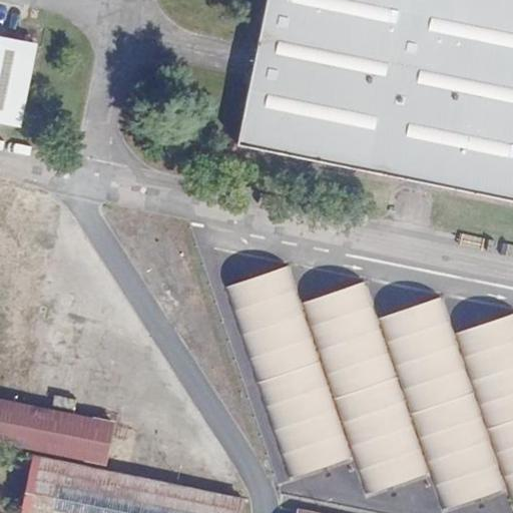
[(512,200),(512,0),(267,0),(237,144),(512,200)]
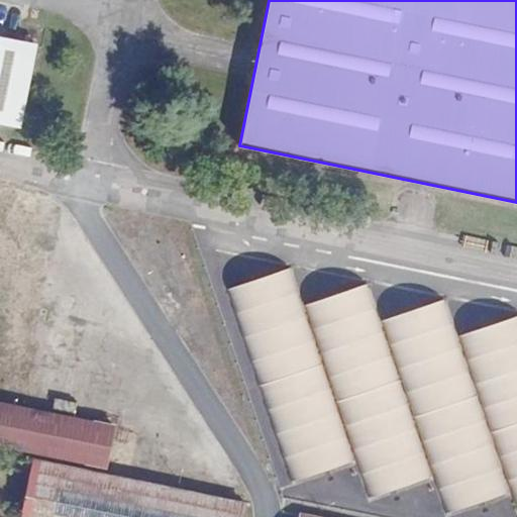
[(0,121),(20,125),(36,45),(0,38),(0,121)]
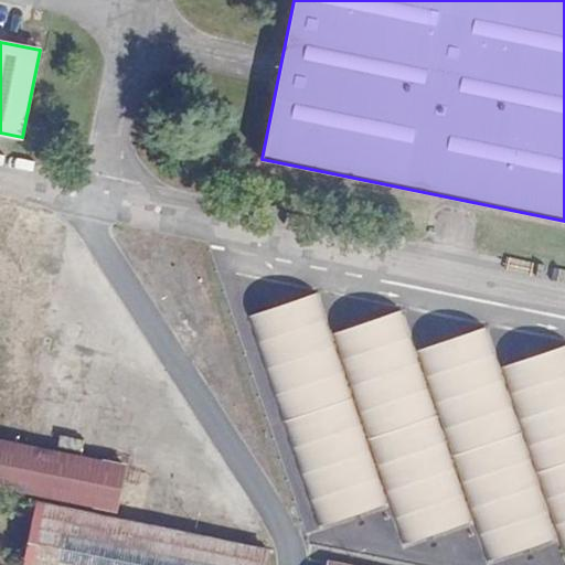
[(564,564),(564,345),(496,366),(484,328),(412,349),(401,310),(328,332),(317,292),(247,313),(305,510),(294,513),(300,536),(386,512),(396,547),(471,525),(482,563),(556,542),(563,564),(564,564)]
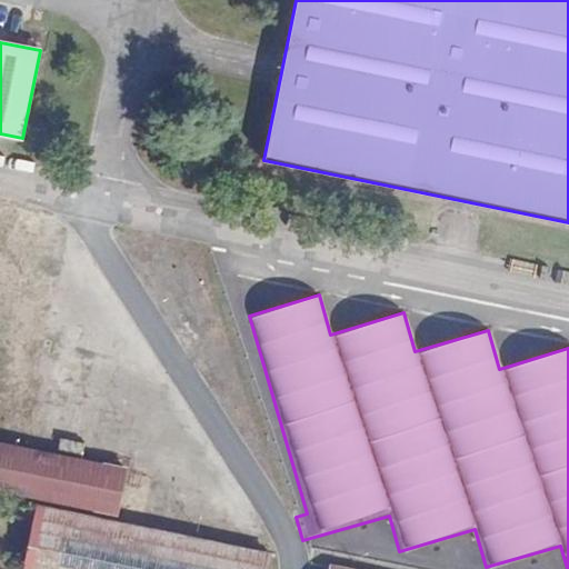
[(0,489),(116,513),(125,469),(0,443),(0,489)]
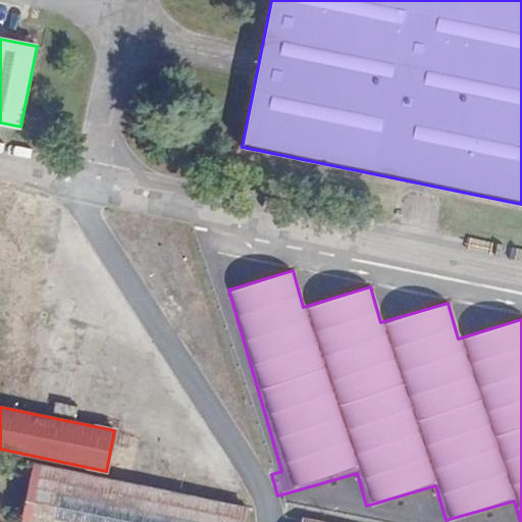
[(35,464),(22,521),(242,521),(246,508),(35,464)]
